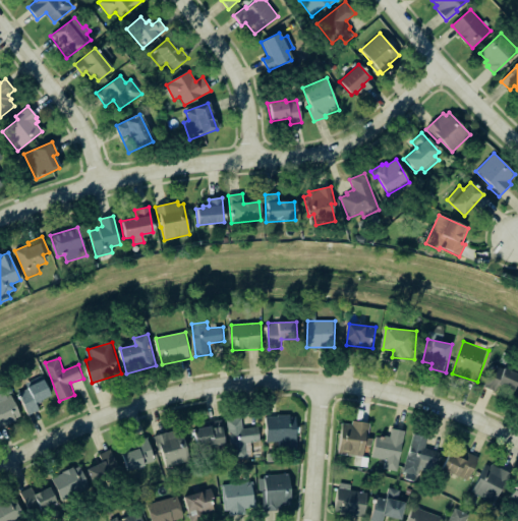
[(486,387),(515,395),(517,386),(517,371),(493,365),(486,387)]
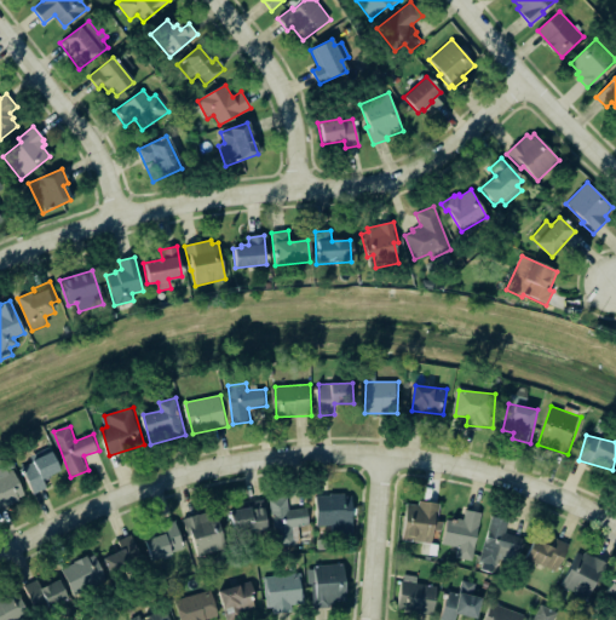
[(33,455),(35,463),(23,468),(35,494),(49,488),(45,480),(63,472),(52,447),(33,455)]
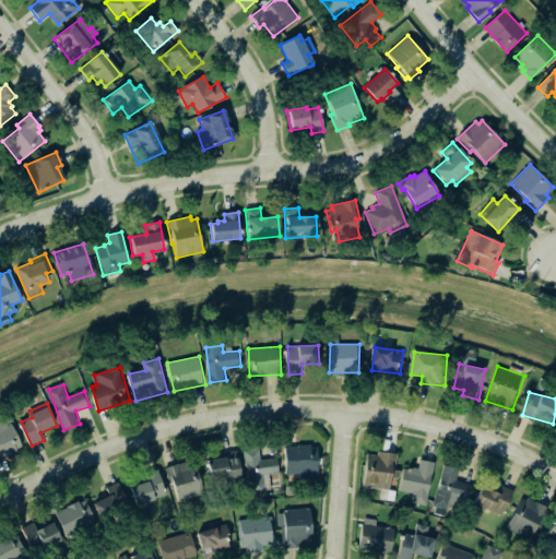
[(0,423),(0,427),(1,430),(0,429),(0,459),(24,449),(11,418),(0,423)]
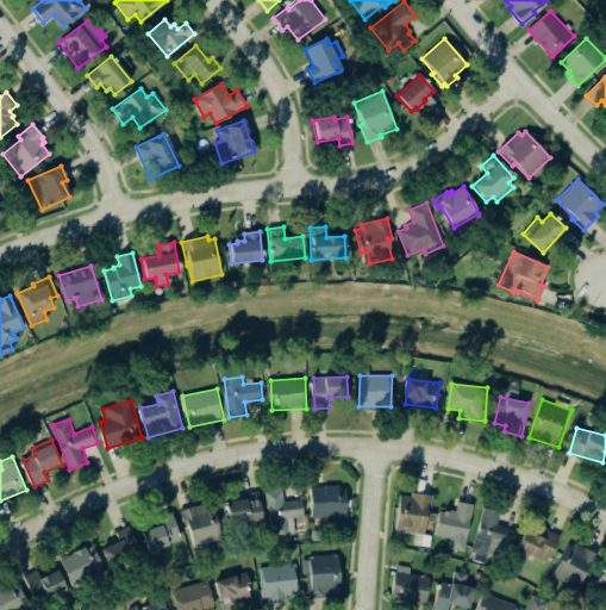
[(349,486),(313,487),(314,521),(349,520),(349,486)]
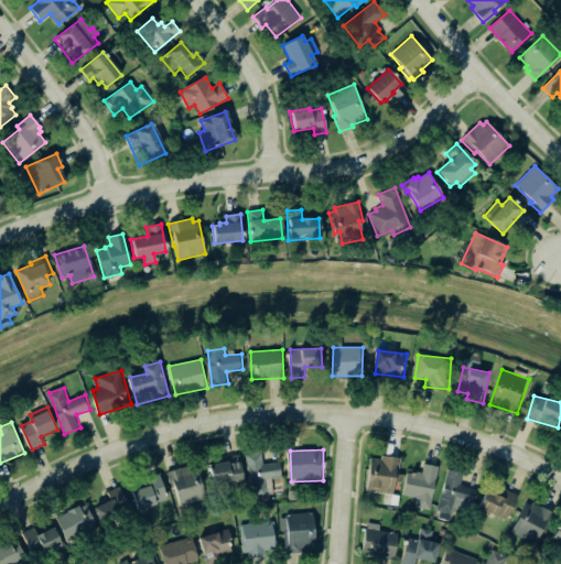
[(276,496),(274,478),(283,478),(282,462),(265,464),(263,453),(249,453),(251,497),(276,496)]
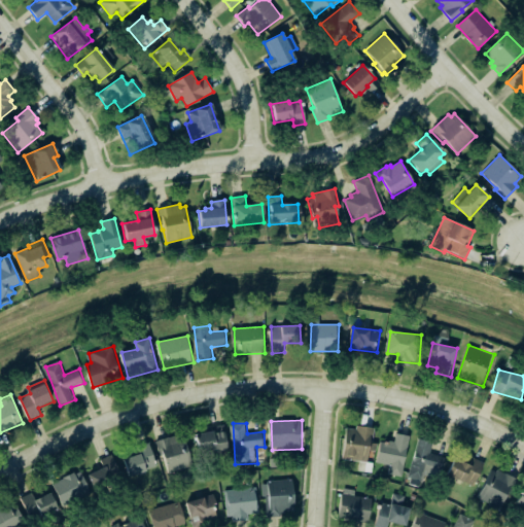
[(200,453),(230,449),(225,425),(213,426),(214,431),(197,433),(200,453)]
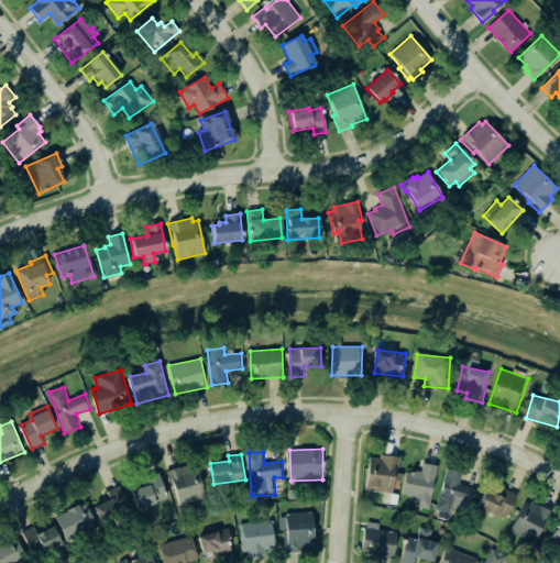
[(368,490),(394,494),(396,479),(399,479),(402,457),(382,454),(381,459),(372,457),(368,490)]
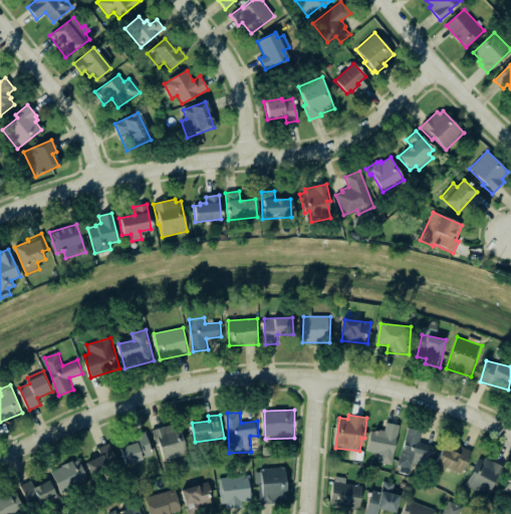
[(156,430),(166,461),(189,454),(179,423),(156,430)]
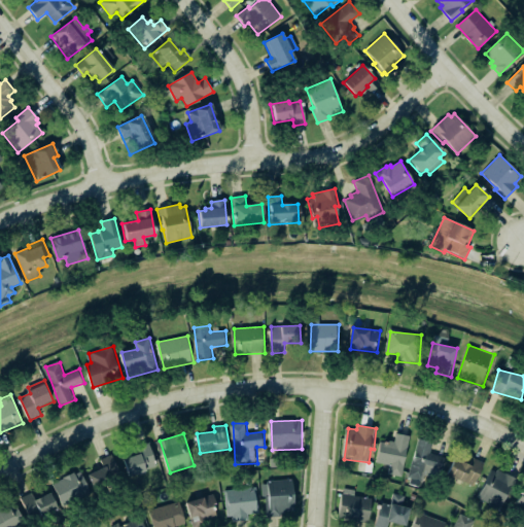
[(382,441),(378,462),(392,464),(390,473),(404,477),(411,436),(397,433),(396,444),(382,441)]
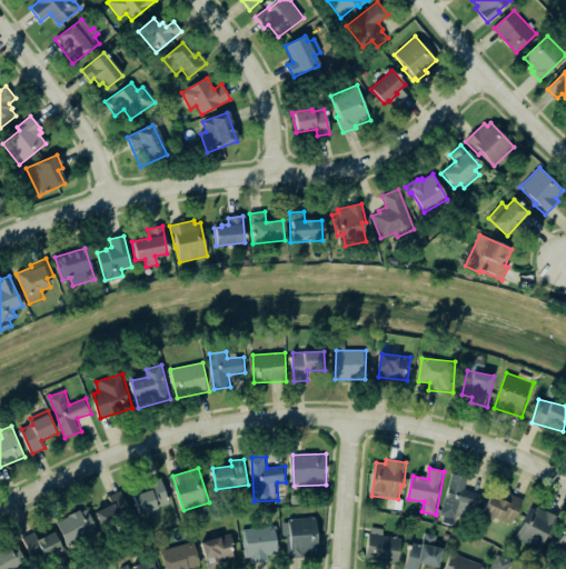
[(460,511),(478,516),(483,493),(467,490),(470,477),(454,473),(444,516),(459,519),(460,511)]
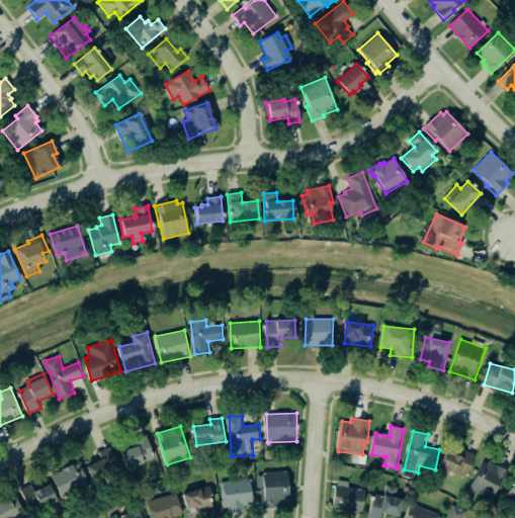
[(122,451),(129,467),(156,458),(148,435),(137,439),(139,446),(122,451)]
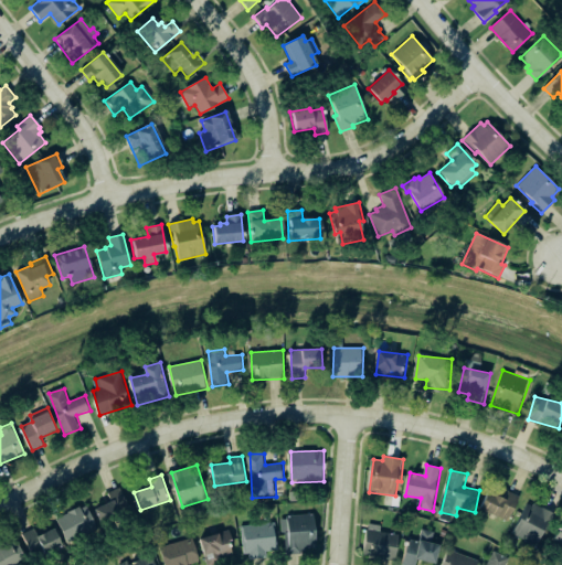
[(113,502),(96,508),(103,525),(133,514),(123,488),(109,492),(113,502)]
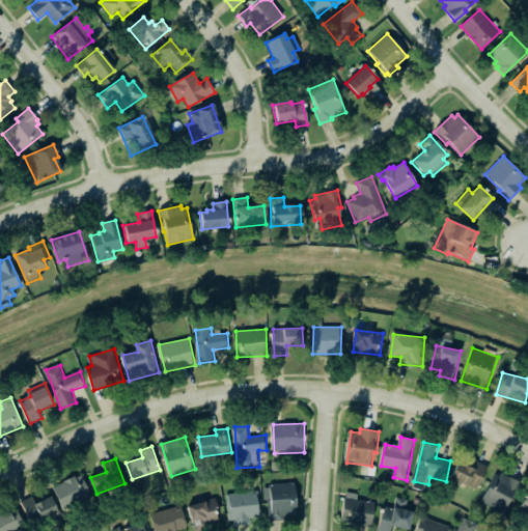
[(478,491),(490,467),(474,458),(470,467),(460,462),(452,478),(478,491)]
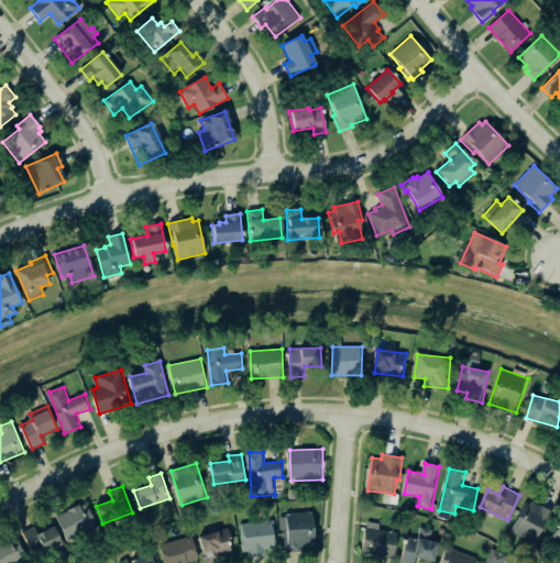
[(513,533),(538,544),(552,511),(527,499),(513,533)]
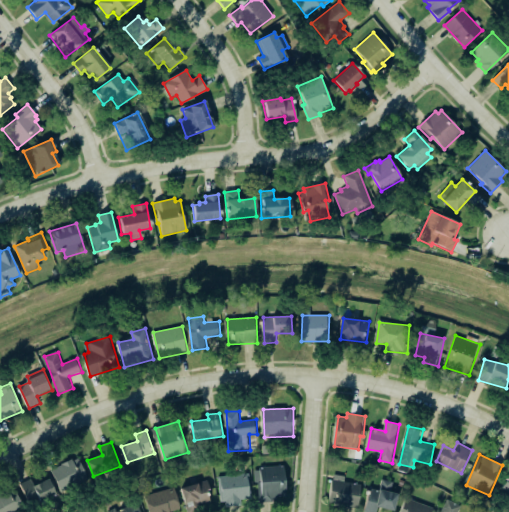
[(63,492),(90,480),(80,457),(53,469),(63,492)]
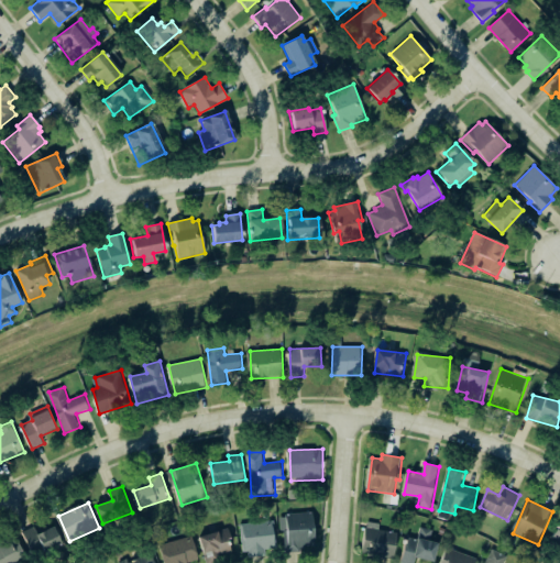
[(282,516),(283,531),(287,530),(289,551),(317,548),(314,512),(282,516)]
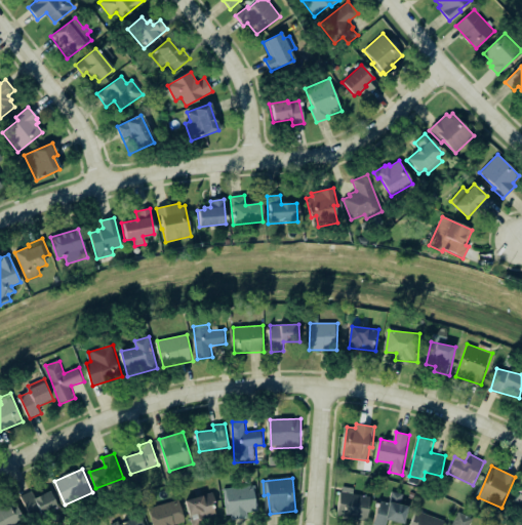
[(229,515),(256,515),(256,486),(228,487),(229,515)]
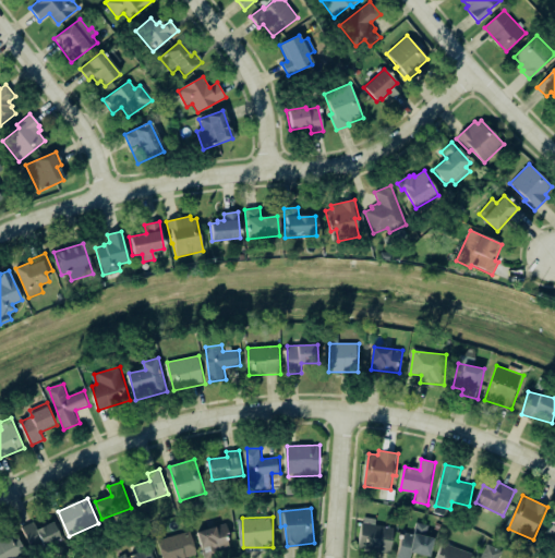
[(391,555),(396,529),(377,524),(378,519),(365,517),(360,548),(391,555)]
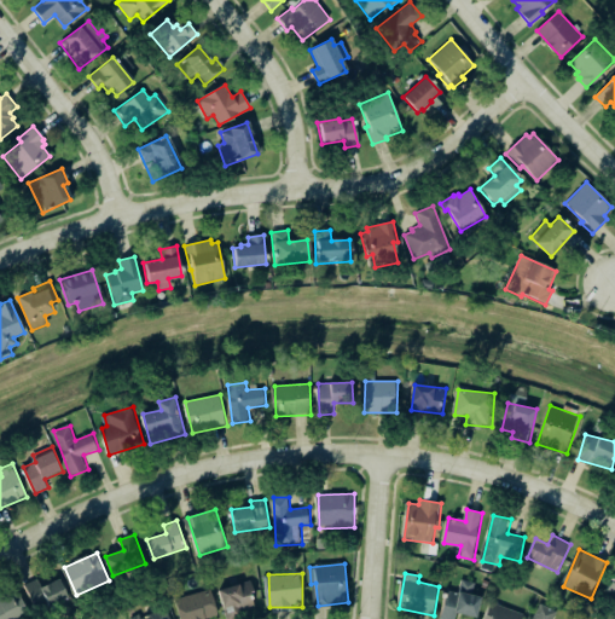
[(614,578),(604,593),(614,600),(614,578)]
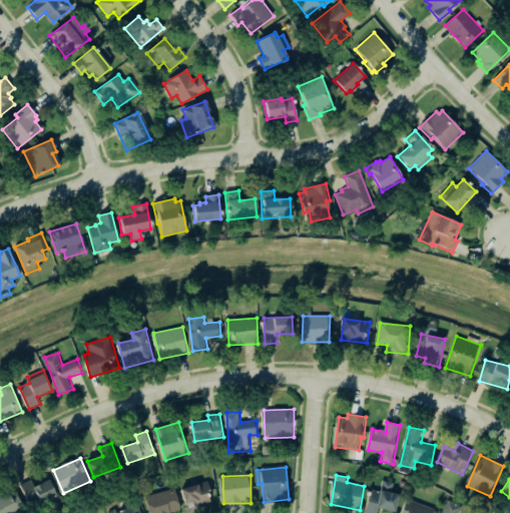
[(22,485),(32,508),(58,497),(50,480),(36,486),(33,480),(22,485)]
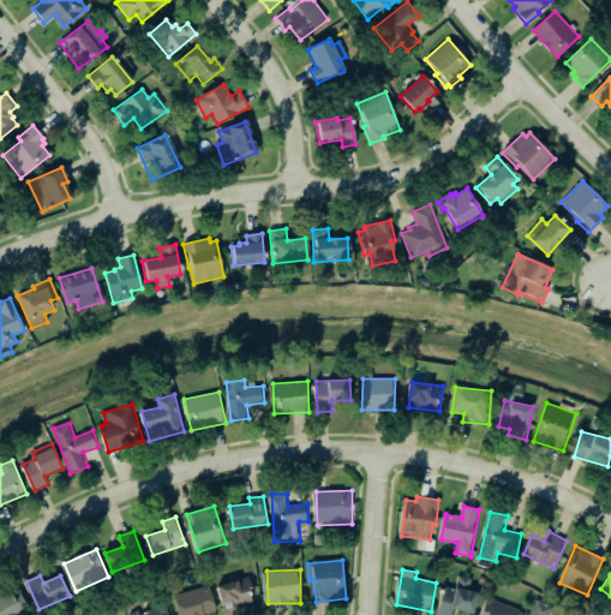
[(475,614),(480,592),(472,591),(474,579),(460,575),(457,589),(445,586),(438,614),(439,614),(453,614),(455,609),(475,614)]
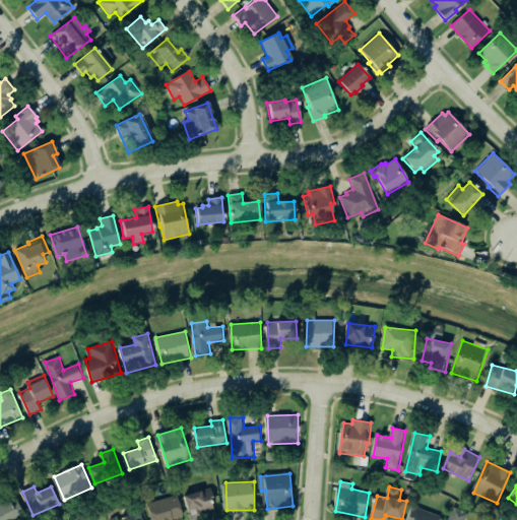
[(194,519),(217,514),(211,489),(186,495),(191,519),(194,519)]
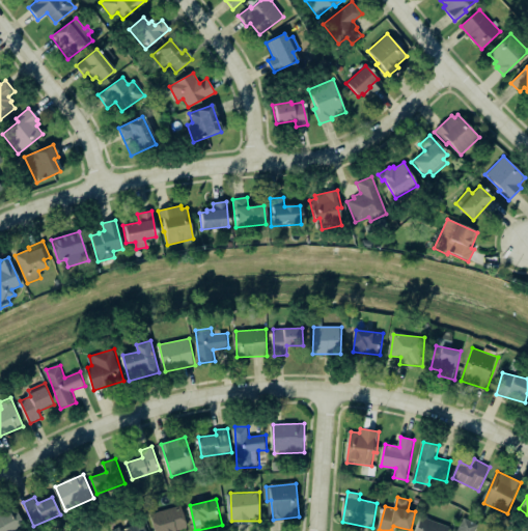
[(177,530),(189,528),(183,505),(153,513),(157,530),(177,530)]
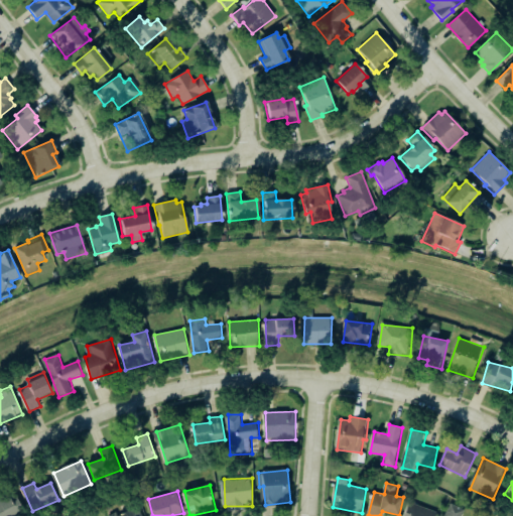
[(0,515),(20,515),(26,513),(16,492),(0,499),(0,515)]
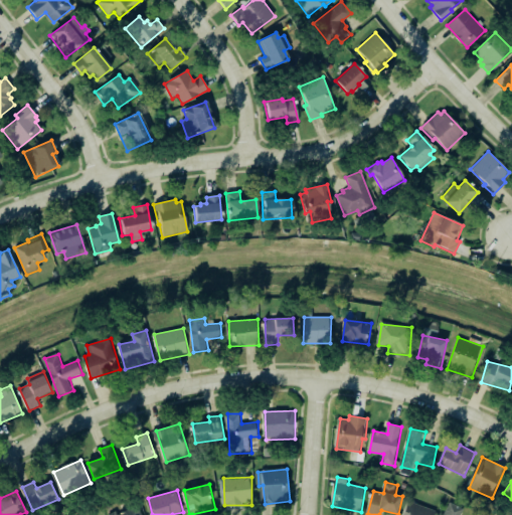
[(404,514),(435,514),(437,510),(408,502),(404,514)]
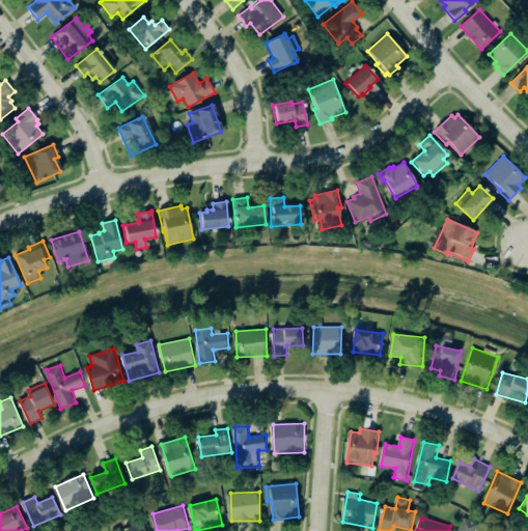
[(476,530),(479,525),(465,518),(459,530),(476,530)]
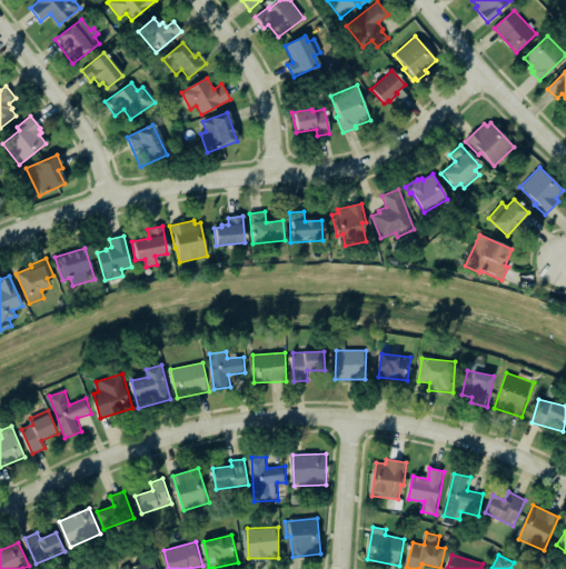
[(159,568),(155,558),(131,568),(130,565),(122,568),(121,568),(159,568)]
